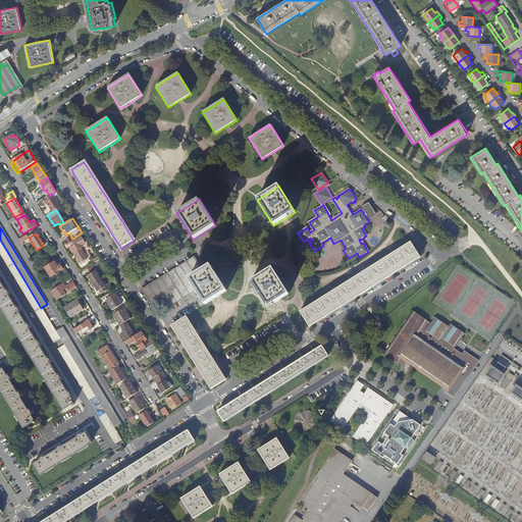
[(69,248),(80,264),(87,259),(81,249),(83,248),(82,246),(85,244),(81,237),(70,244),(72,247),(69,248)]
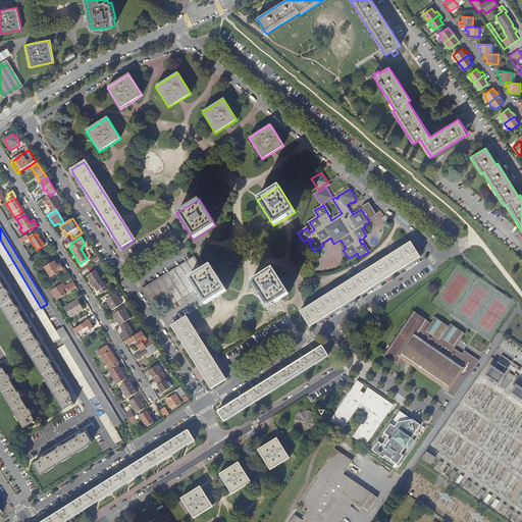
[(41,308),(0,240),(0,254),(54,344),(60,340),(55,331),(41,308)]
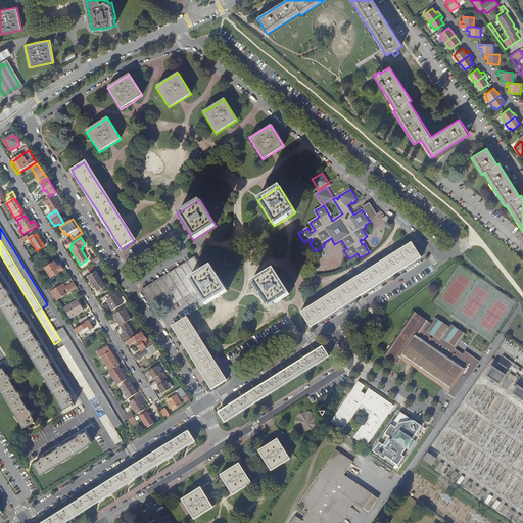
[(412,244),(300,314),(308,326),(419,256),(412,244)]
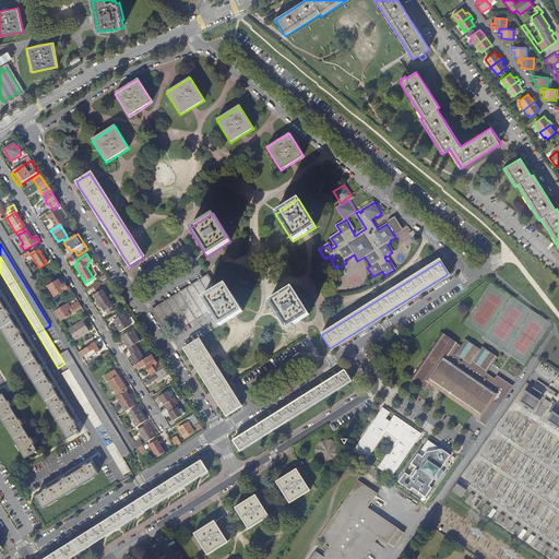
[(48,287),(51,293),(61,286),(58,281),(48,287)]
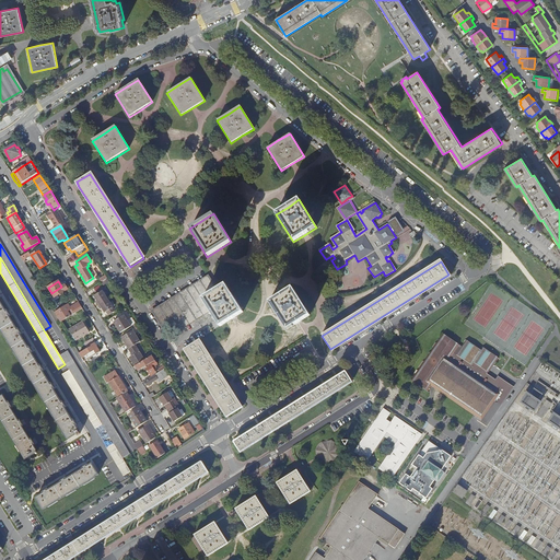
[(201,299),(213,291),(210,286),(211,286),(209,282),(203,286),(195,291),(185,296),(174,303),(164,310),(159,313),(164,322),(167,319),(175,333),(209,312),(201,299)]
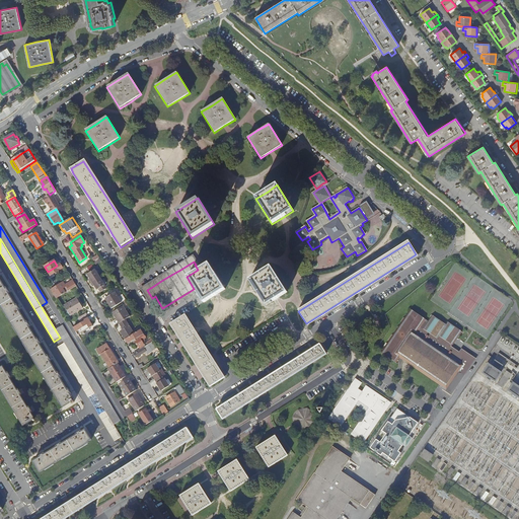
[(187,277),(194,289),(203,303),(225,290),(209,264),(198,270),(187,277)]
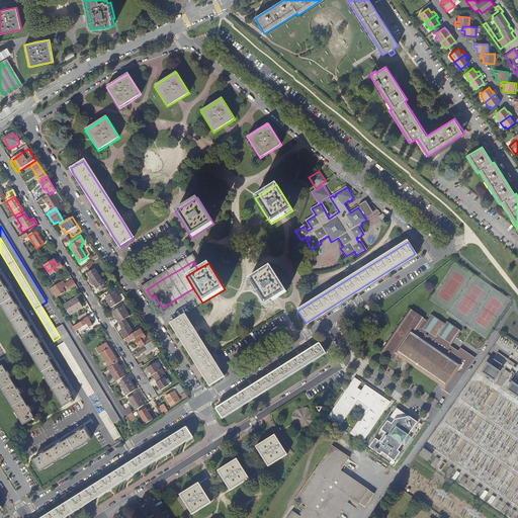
[(57,265),(48,271),(50,276),(63,268),(60,264),(57,265)]
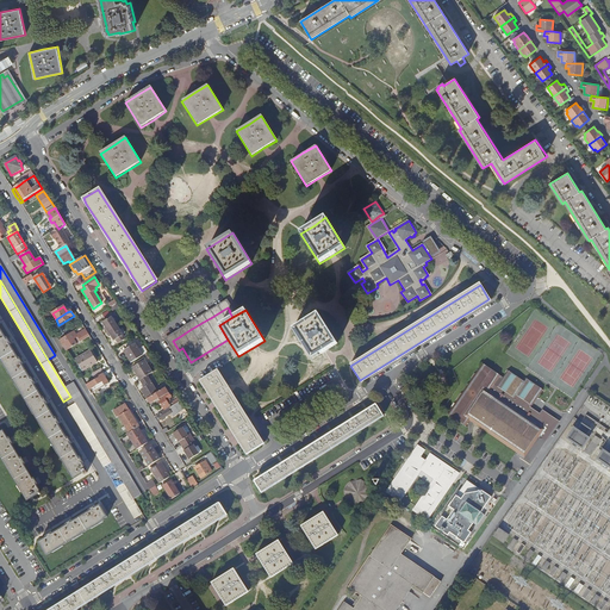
[(101,316),(105,321),(103,323),(106,328),(109,332),(111,336),(114,342),(116,341),(118,344),(125,340),(123,336),(119,330),(114,323),(112,318),(109,312),(101,316)]
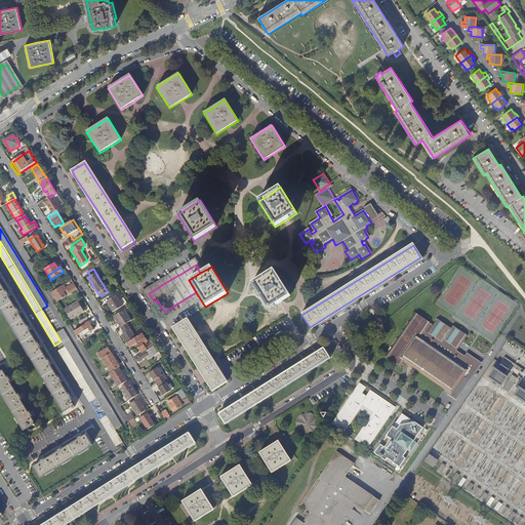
[(274,269),(252,282),(268,309),(289,295),(274,269)]
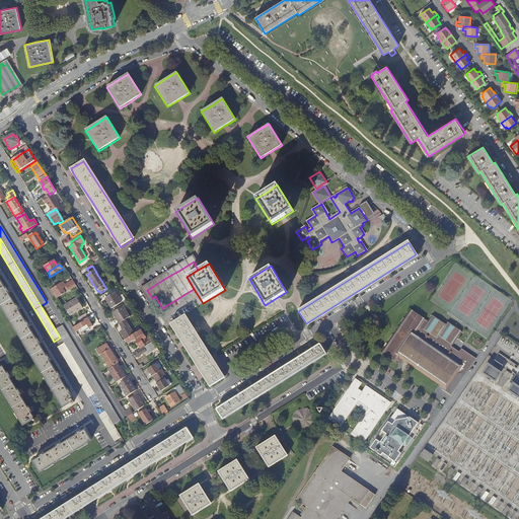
[(74,401),(0,281),(0,305),(63,409),(74,401)]
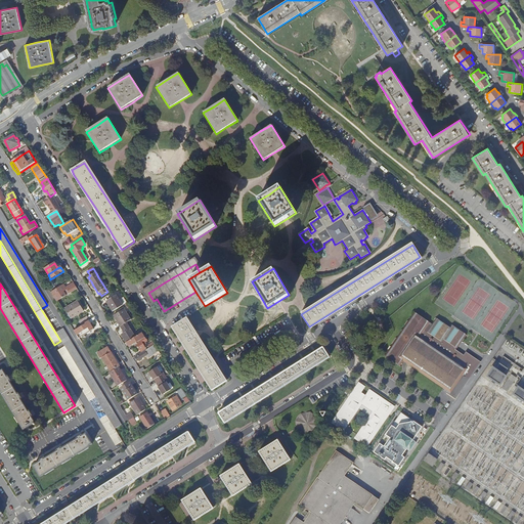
[(62,285),(53,291),(55,294),(52,296),(56,302),(66,297),(62,293),(66,291),(62,285)]
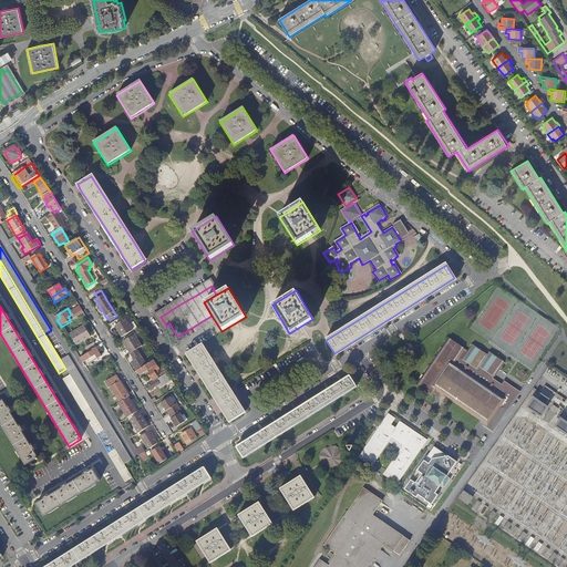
[(116,326),(123,337),(133,331),(125,320),(116,326)]
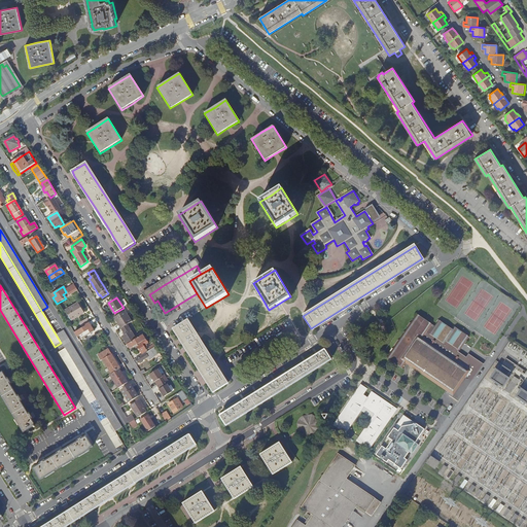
[(77,304),(65,311),(71,321),(83,314),(77,304)]
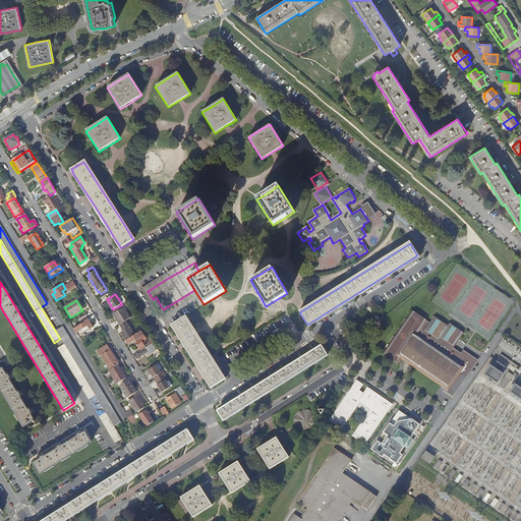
[(116,317),(120,325),(125,322),(129,319),(122,308),(112,314),(115,319),(116,317)]
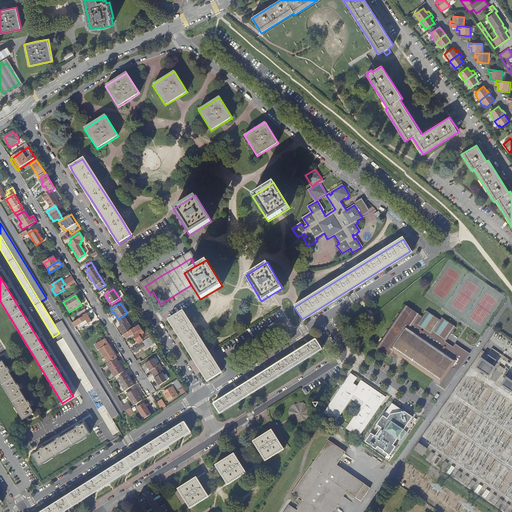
[(405,305),(376,348),(390,357),(394,351),(436,379),(435,381),(445,388),(468,354),(455,345),(453,348),(444,342),(455,326),(442,317),(440,320),(425,309),(421,315),(405,305)]
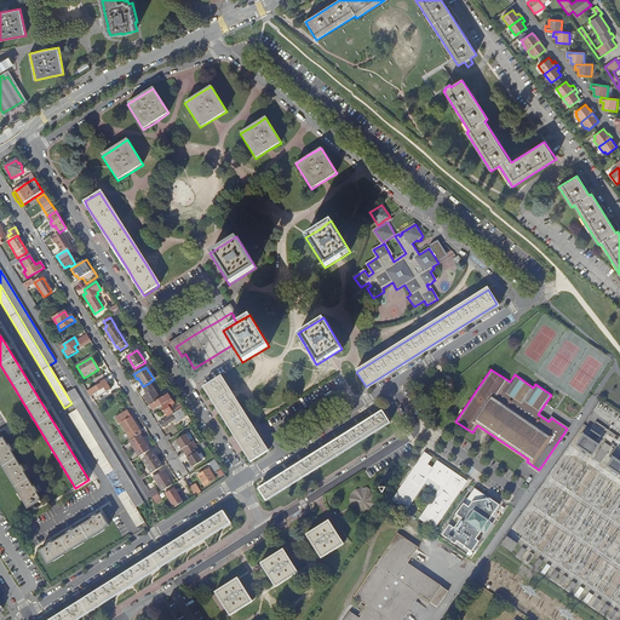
[(105,379),(99,383),(101,384),(89,391),(92,396),(93,396),(93,395),(96,394),(103,389),(107,394),(110,390),(107,384),(114,379),(112,375),(105,379)]
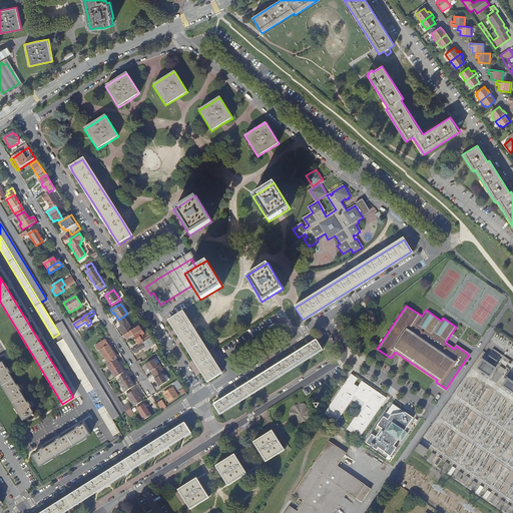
[(77,316),(79,319),(82,317),(87,314),(85,311),(77,316)]
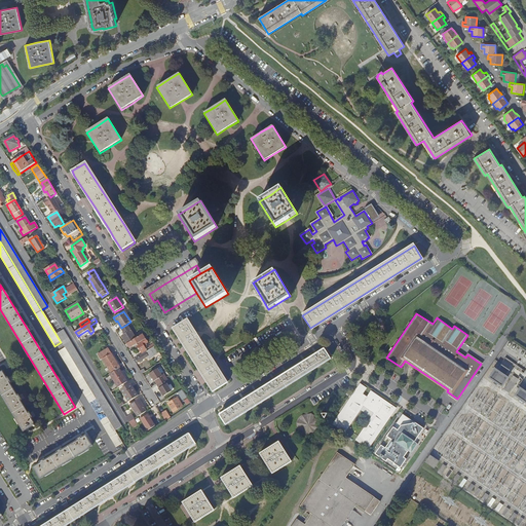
[(226,384),(186,320),(174,328),(181,339),(187,348),(200,370),(208,382),(214,391),(226,384)]
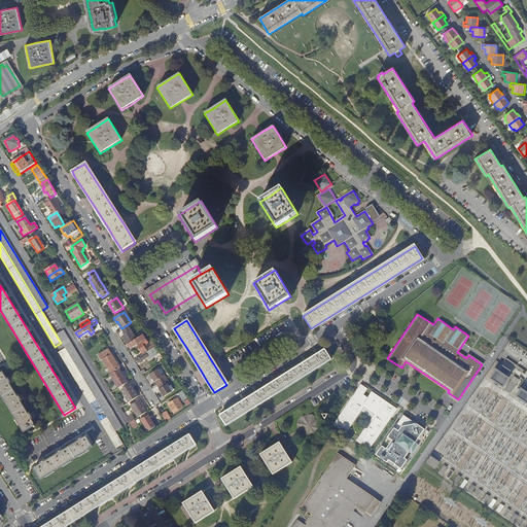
[(127,325),(121,328),(125,332),(124,334),(125,336),(123,337),(127,344),(136,339),(127,325)]
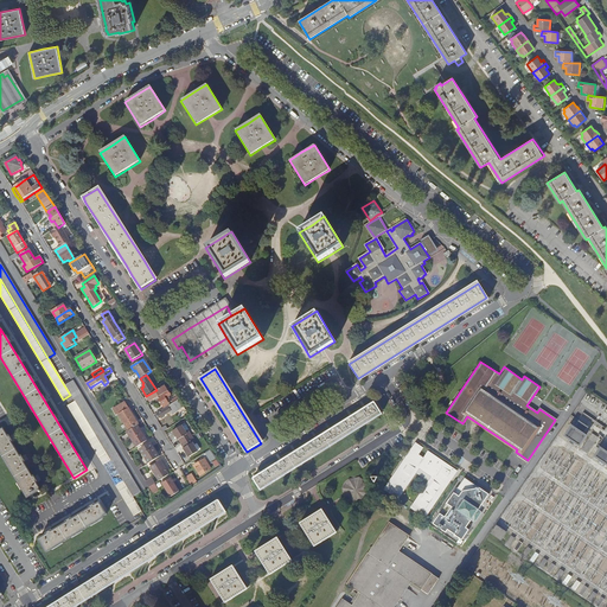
[(72,381),(64,385),(70,395),(75,402),(133,497),(140,492),(72,381)]
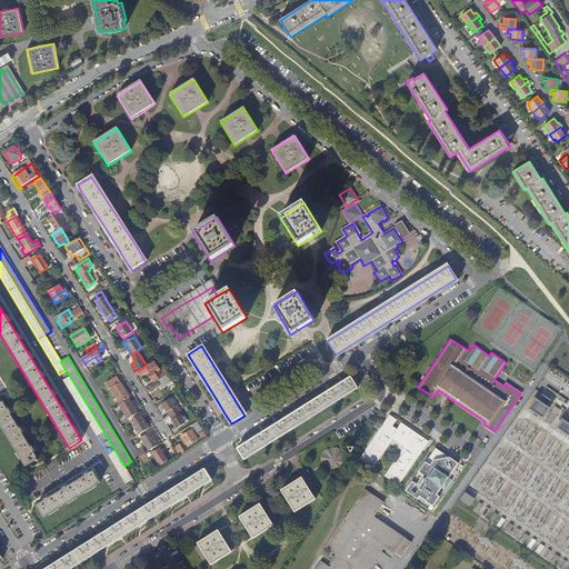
[(155,361),(145,368),(155,382),(159,379),(156,373),(160,370),(155,361)]
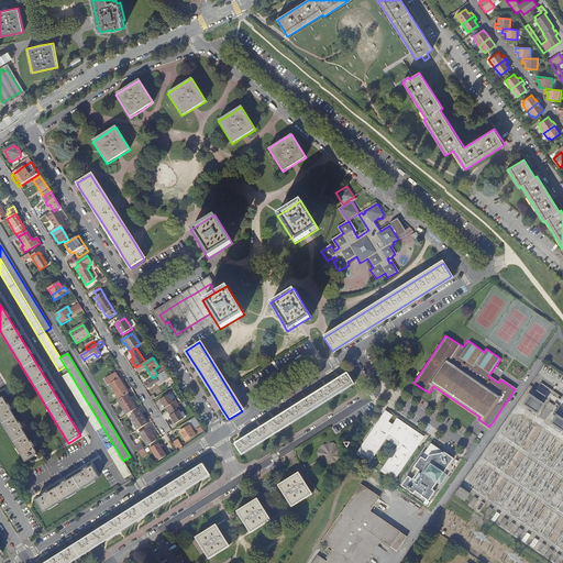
[(166,372),(145,384),(148,388),(159,382),(161,384),(170,378),(166,372)]
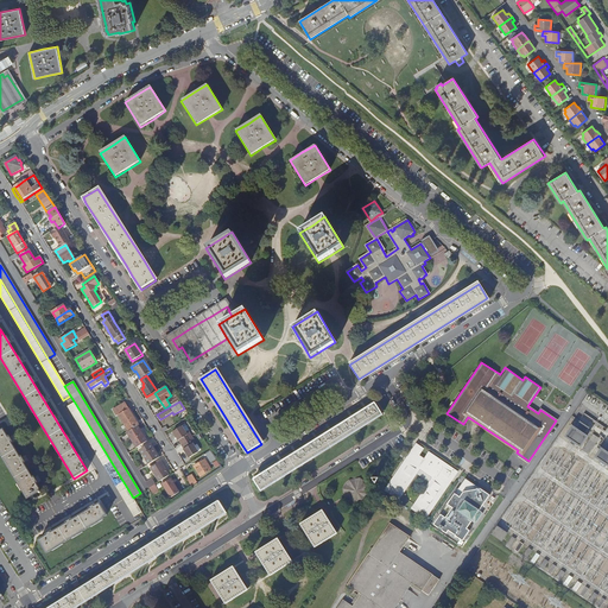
[(133,498),(75,403),(67,407),(134,517),(141,513),(133,498)]
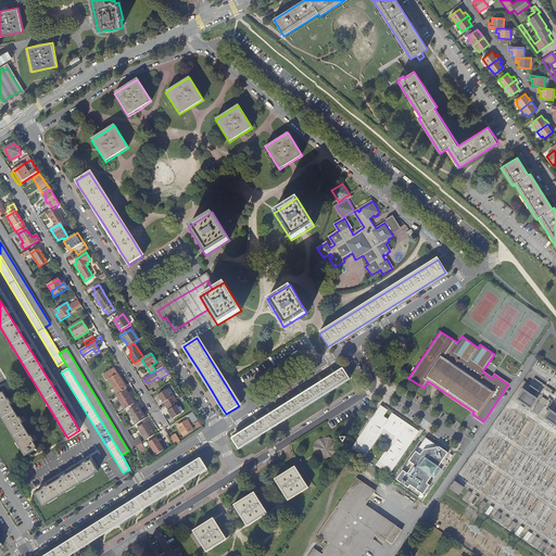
[(102,376),(105,381),(108,380),(117,375),(114,368),(102,376)]
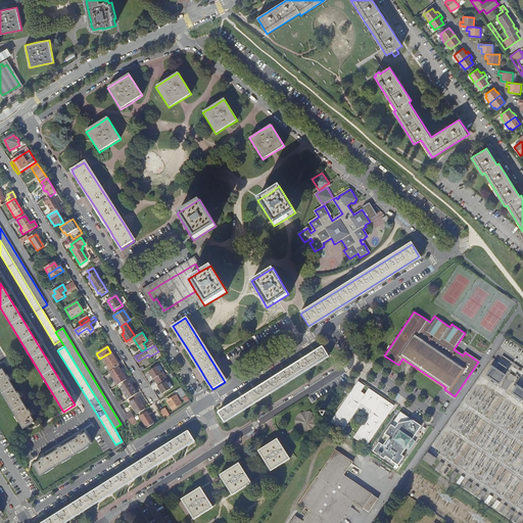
[(323,347),(219,414),(225,423),(329,357),(323,347)]
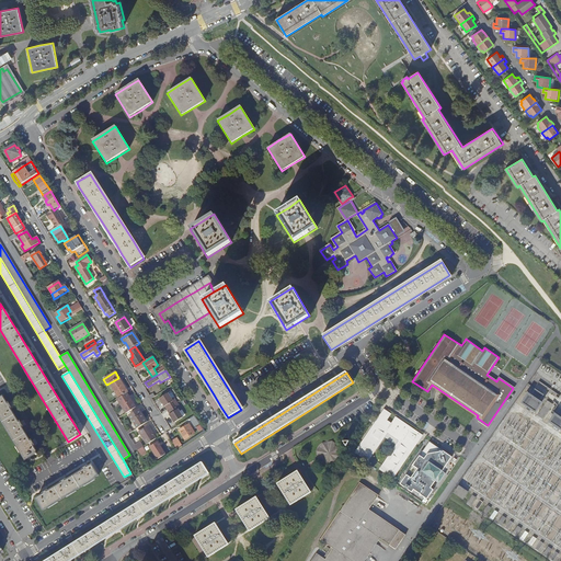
[(109,384),(117,399),(126,393),(122,387),(123,386),(118,378),(109,384)]
